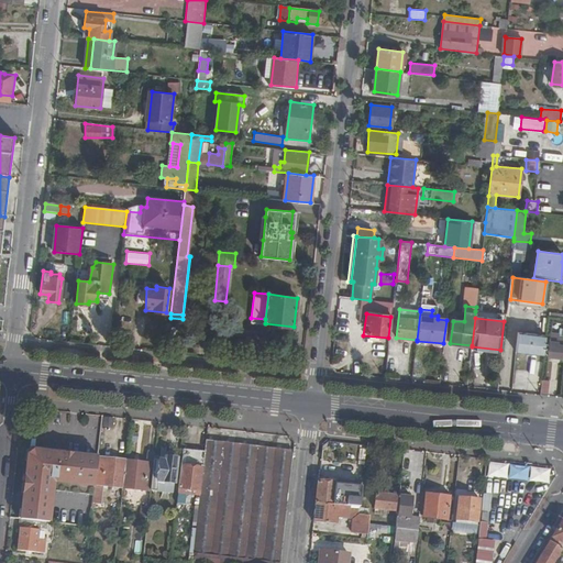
[(516,353),(542,355),(544,335),(518,332),(516,353)]
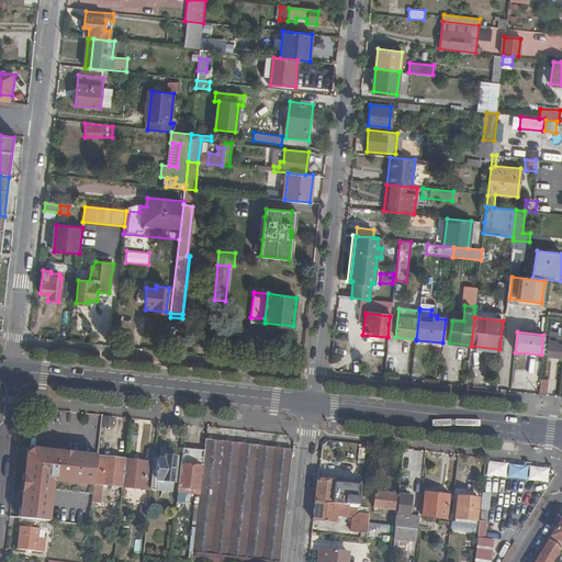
[(547,356),(561,357),(561,341),(548,340),(547,356)]
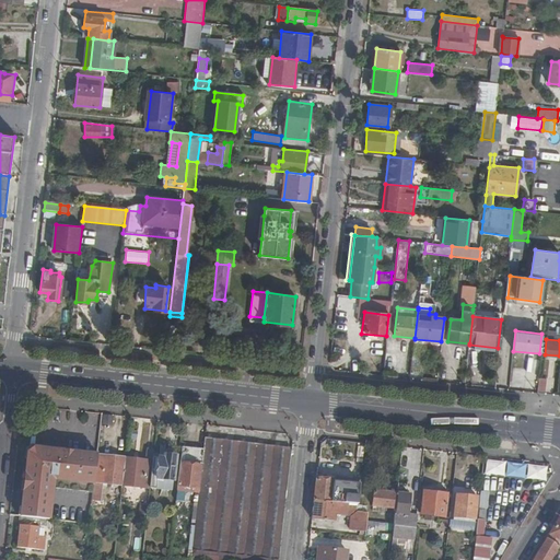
[(279,559),(292,451),(206,440),(205,448),(200,488),(200,493),(193,559),(279,559)]
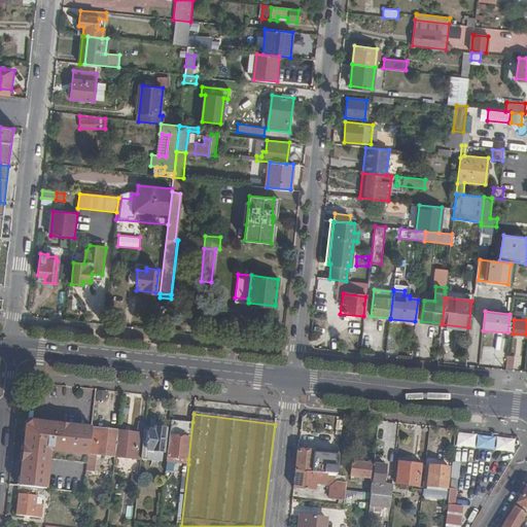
[(188,459),(192,422),(172,421),(167,463),(170,463),(171,457),(188,459)]
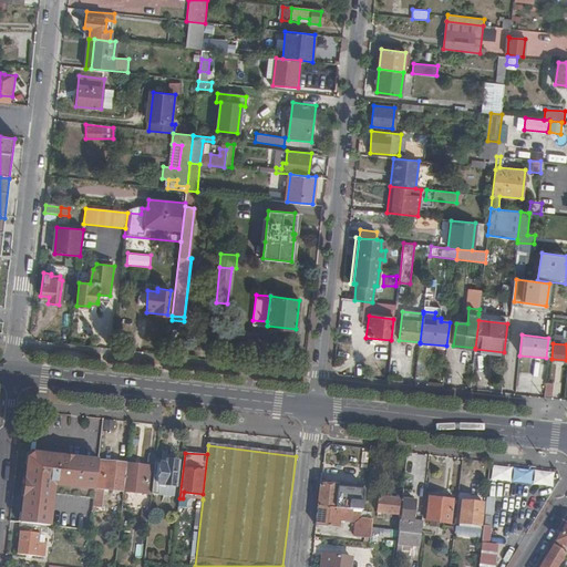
[(156,467),(153,495),(175,497),(178,462),(167,461),(167,464),(156,463),(156,467)]
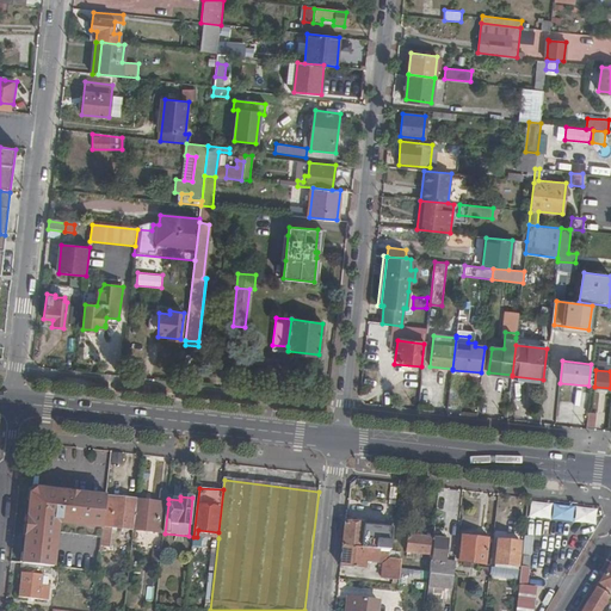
[(134,531),(136,501),(106,498),(103,526),(111,528),(134,531)]
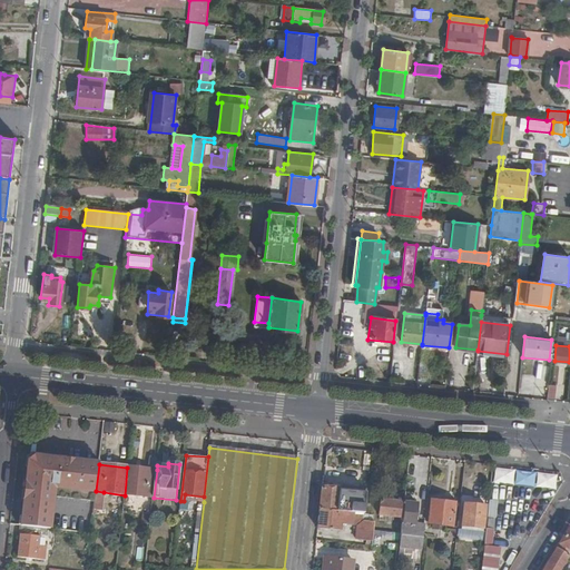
[(154,498),(157,470),(127,468),(125,495),(123,508),(126,508),(128,495),(154,498)]
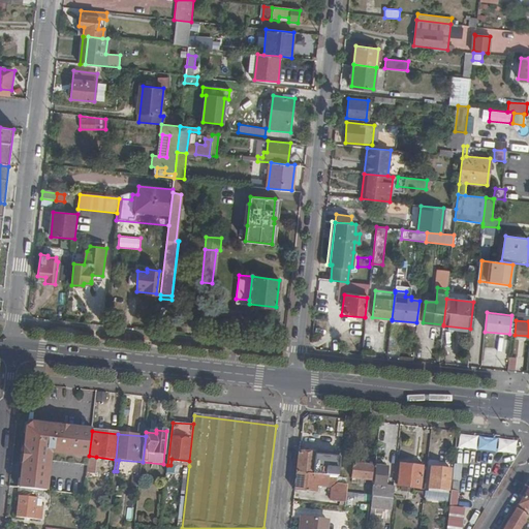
[(517,456),(518,441),(460,435),(458,449),(517,456)]
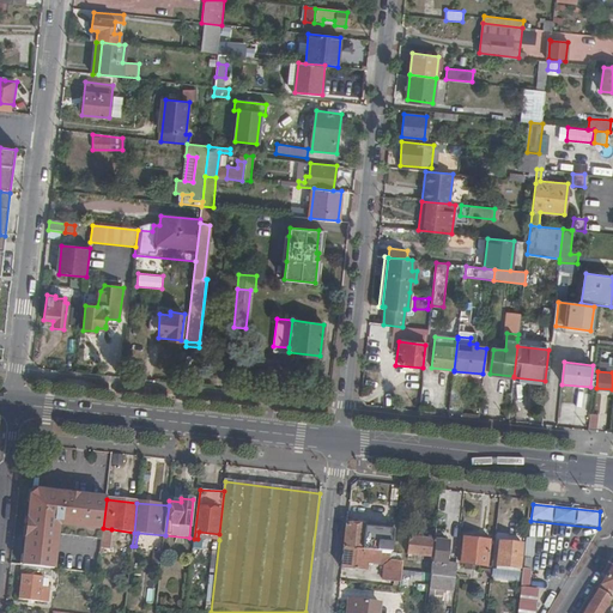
[(364,527),(346,526),(344,548),(380,552),(392,553),(393,538),(363,534),(364,527)]
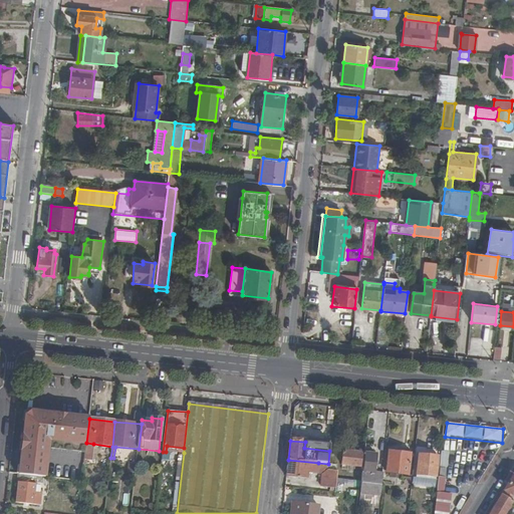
[(363,468),(365,453),(342,450),(341,466),(363,468)]
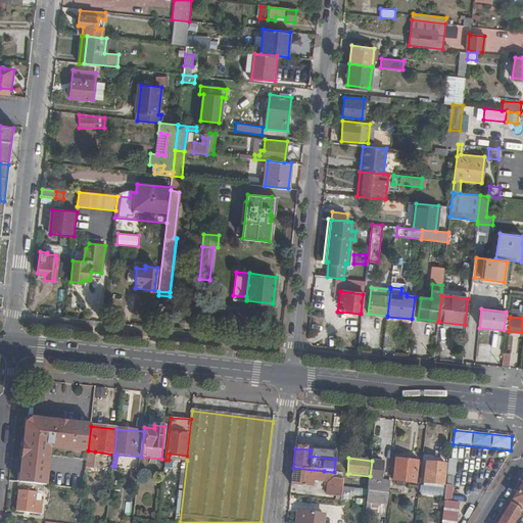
[(448,458),(447,475),(456,475),(457,458),(448,458)]
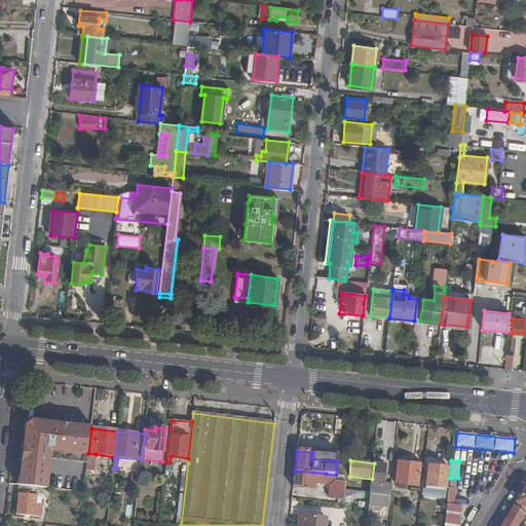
[(170,462),(166,462),(165,473),(177,474),(183,463),(170,462)]
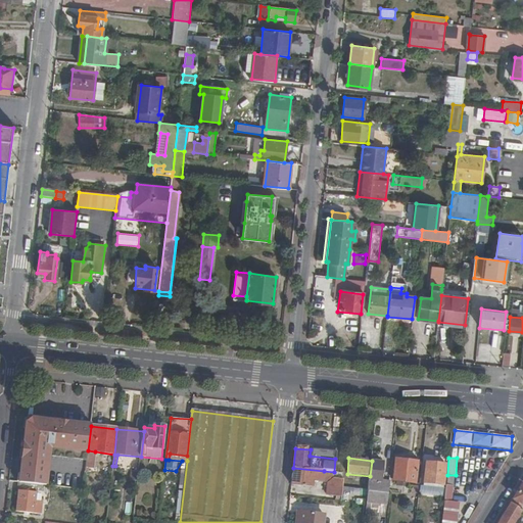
[(415,486),(418,463),(395,460),(392,483),(415,486)]
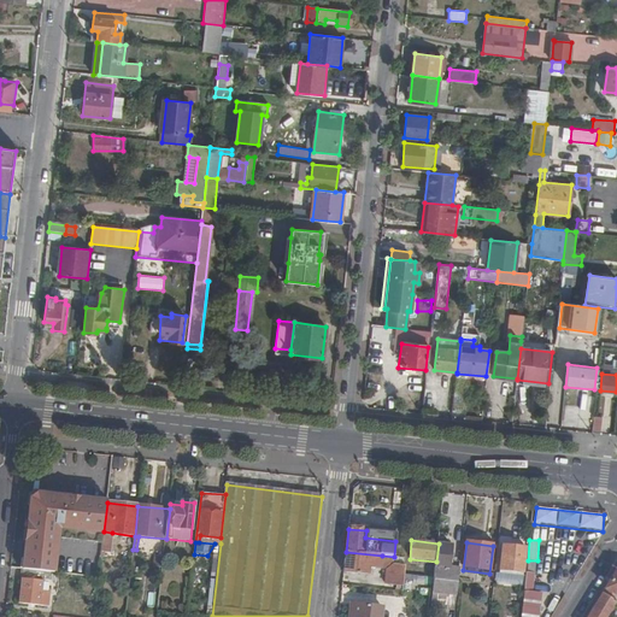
[(457,593),(459,568),(450,566),(452,545),(439,544),(436,562),(434,579),(433,591),(457,593)]
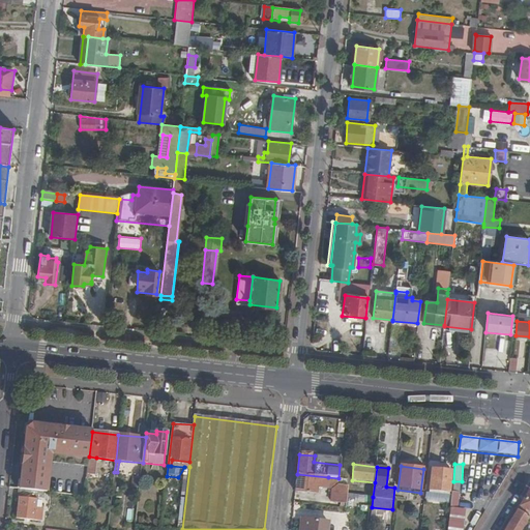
[(449,492),(451,471),(432,468),(429,490),(449,492)]
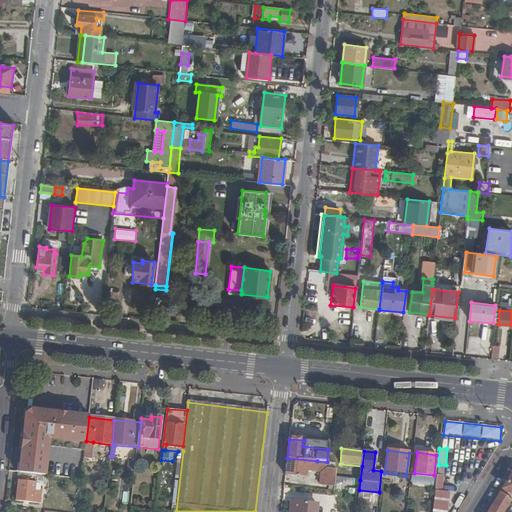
[(287,458),(285,476),(306,478),(307,470),(316,471),(317,461),(287,458)]
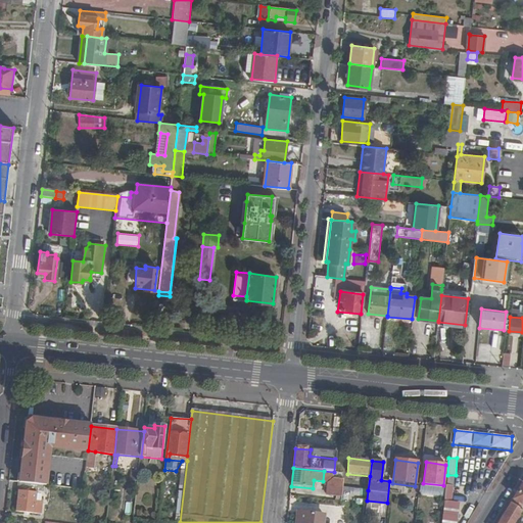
[(326,495),(331,495),(333,477),(334,472),(324,471),(323,481),(327,482),(326,495)]
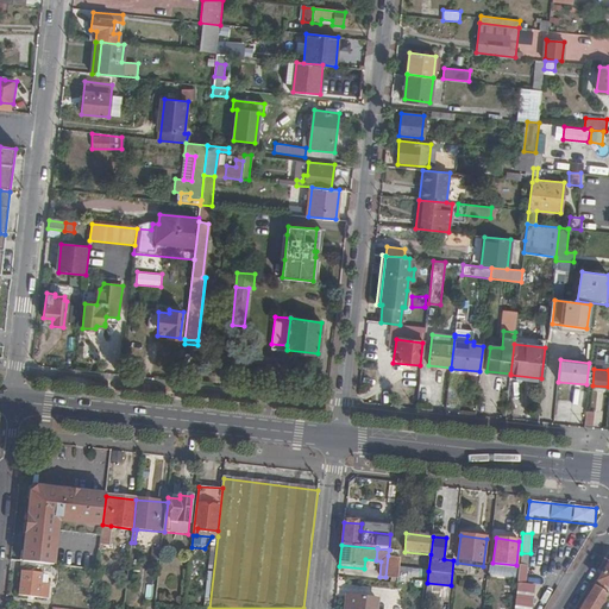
[(385,578),(397,579),(399,567),(400,557),(388,556),(385,577),(385,578)]
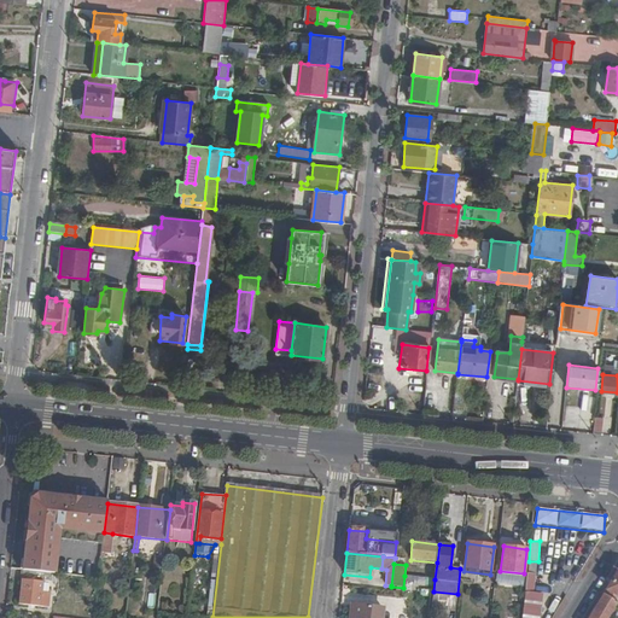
[(617,571),(606,589),(617,596),(617,595),(617,571)]
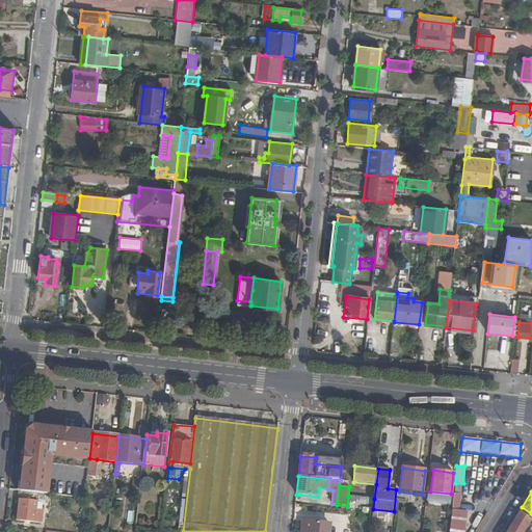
[(46,496),(20,493),(17,522),(41,525),(42,514),(36,514),(38,500),(45,501),(46,496)]
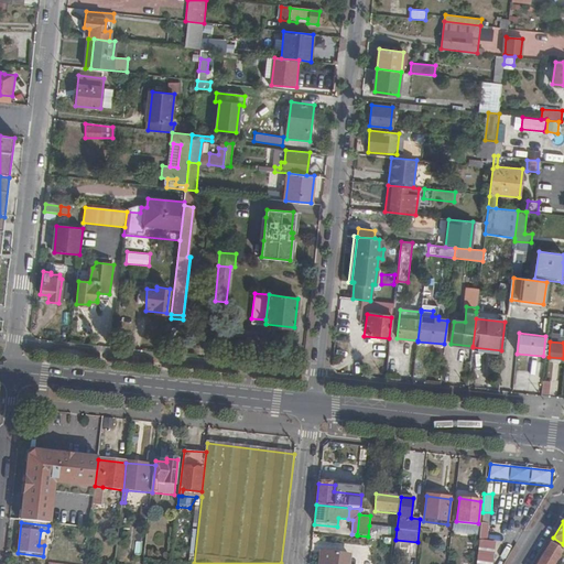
[(488,524),(480,523),(479,541),(487,541),(489,524),(488,524)]
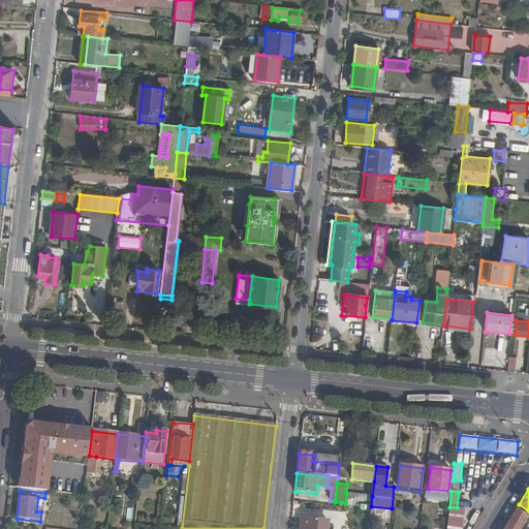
[(446,528),(460,528),(463,509),(449,507),(446,528)]
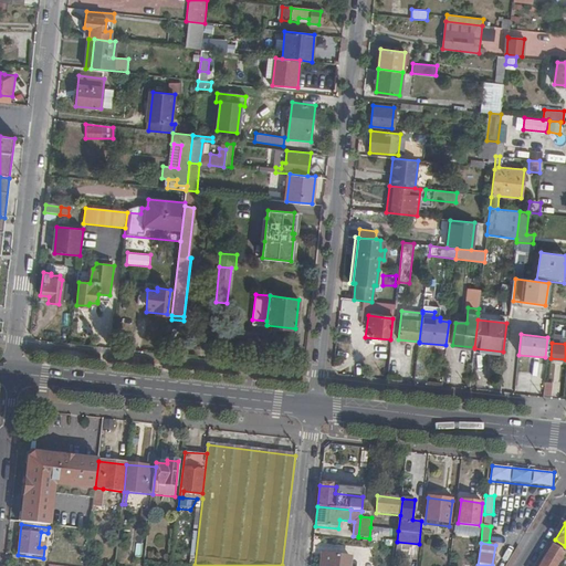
[(556,565),(565,553),(552,545),(538,565),(556,565)]
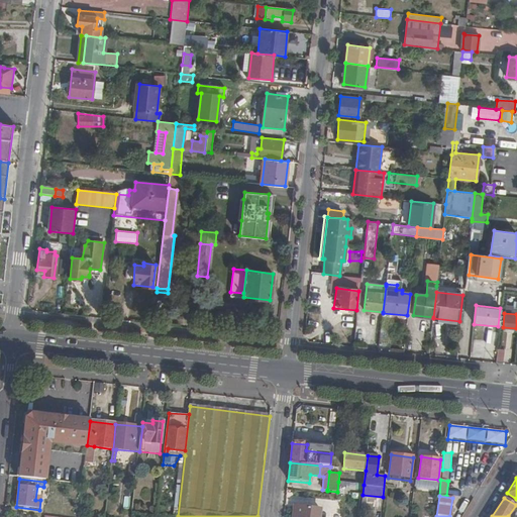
[(293,516),(318,516),(320,509),(295,506),(293,516)]
